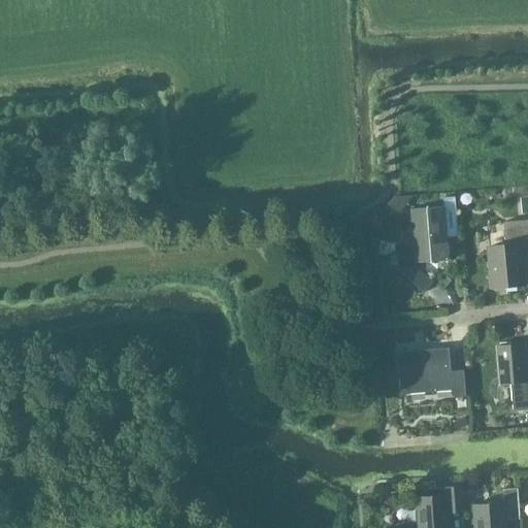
[(444,206),(410,209),(413,226),(410,229),(408,232),(408,236),(409,240),(411,243),(414,246),(416,263),(449,261),(447,237),(458,236),(455,195),(442,197),(444,206)]
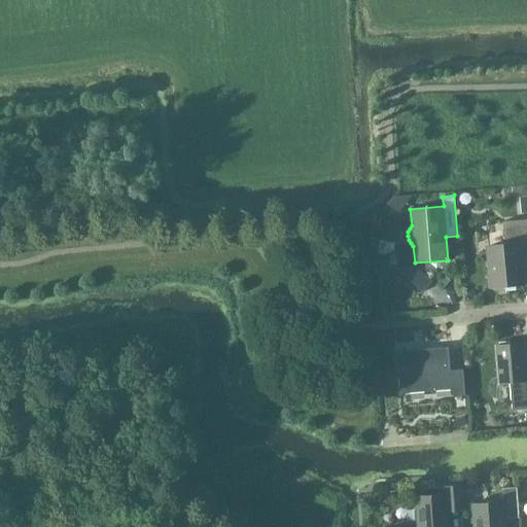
[(520,250),(526,249),(526,219),(502,221),(504,245),(488,246),(491,287),(523,285),(520,250)]
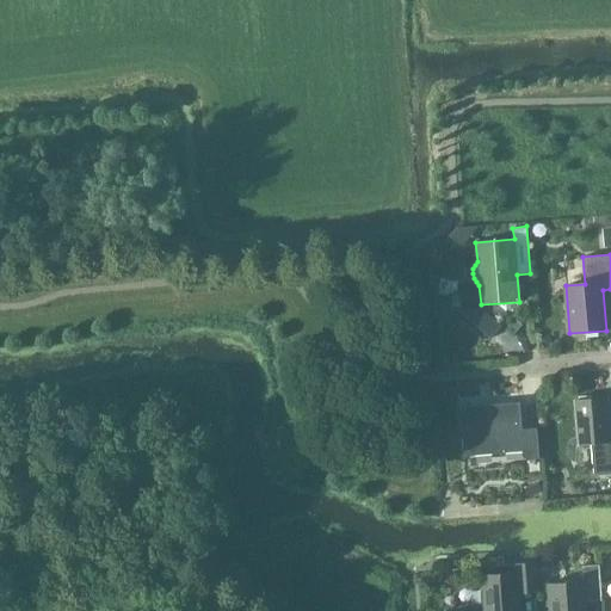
[(491,339),(501,327),(481,309),(460,313),(491,339)]
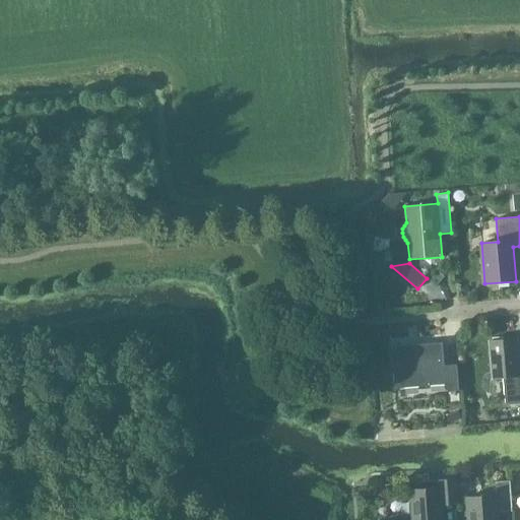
[(439,283),(444,277),(437,271),(431,278),(439,283)]
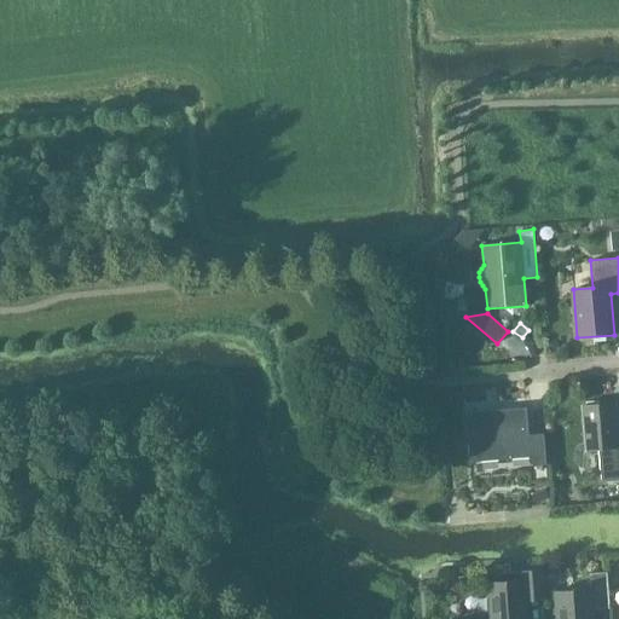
[(599,450),(601,470),(602,485),(618,482),(618,437),(617,437),(614,404),(584,406),(588,451),(599,450)]
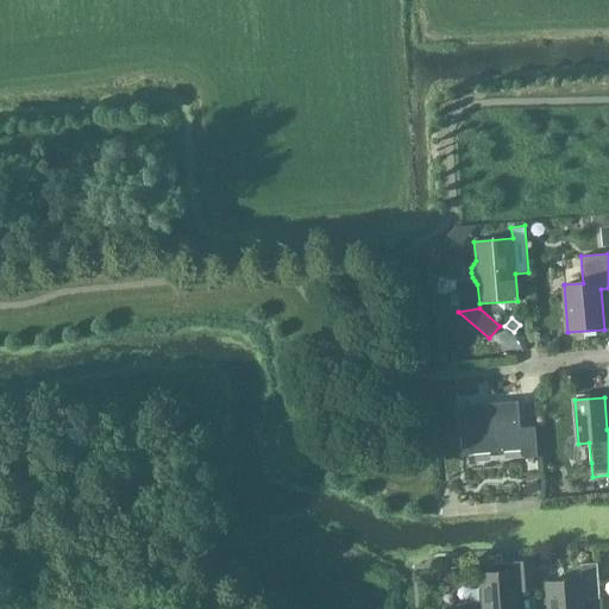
[(521,459),(538,458),(535,427),(520,428),(518,401),(458,406),(462,456),(521,451),(521,459)]
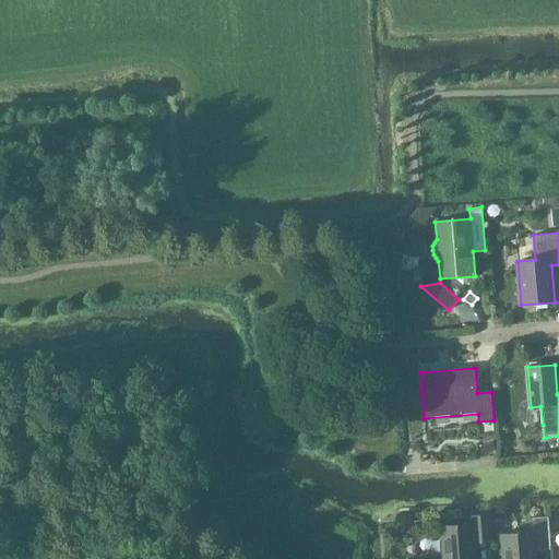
[(483,455),(495,452),(491,443),(479,448),(483,455)]
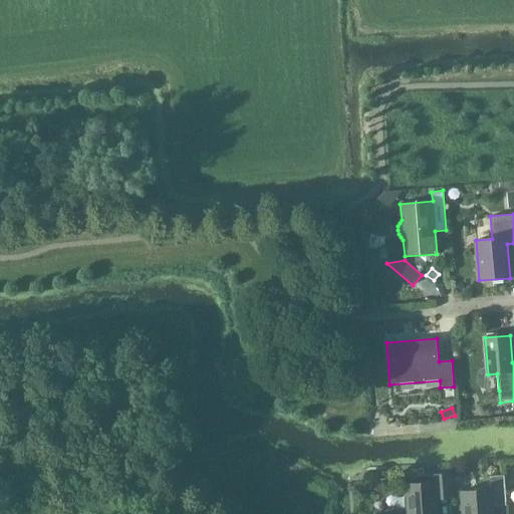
[(437,513),(437,499),(450,498),(449,474),(435,475),(435,482),(405,484),(407,513),(437,513)]
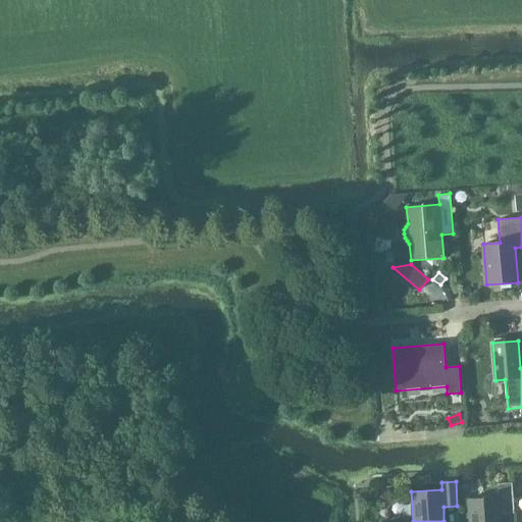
[(500,521),(500,514),(514,513),(512,482),(498,483),(498,498),(468,500),(469,521),(500,521)]
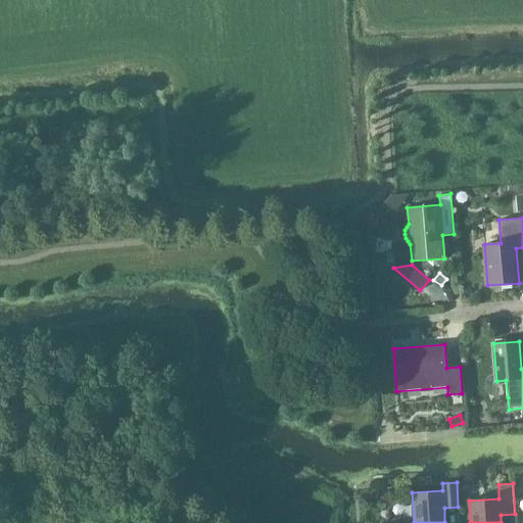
[(376,522),(390,522),(391,512),(377,512),(376,522)]
